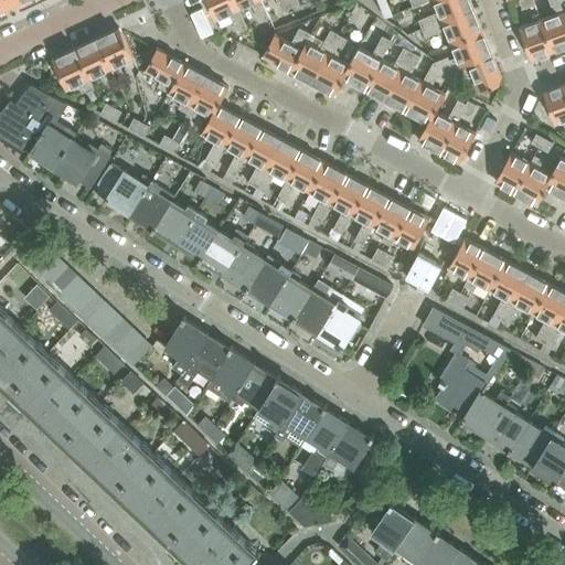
[(237,9),(233,0),(205,0),(215,20),(230,13),(238,32),(247,29),(237,9)]
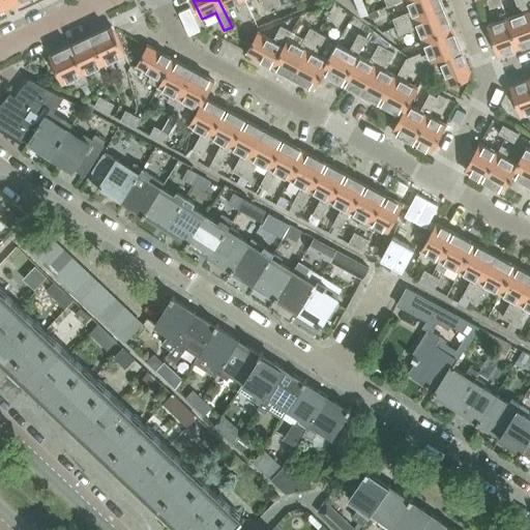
[(218,0),(223,8),(235,2),(244,21),(253,17),(243,0),(218,0)]
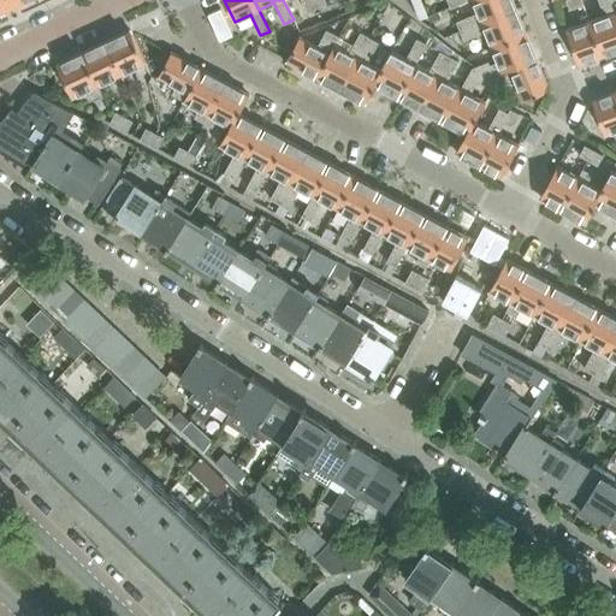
[(301,0),(308,13),(318,9),(313,0),(301,0)]
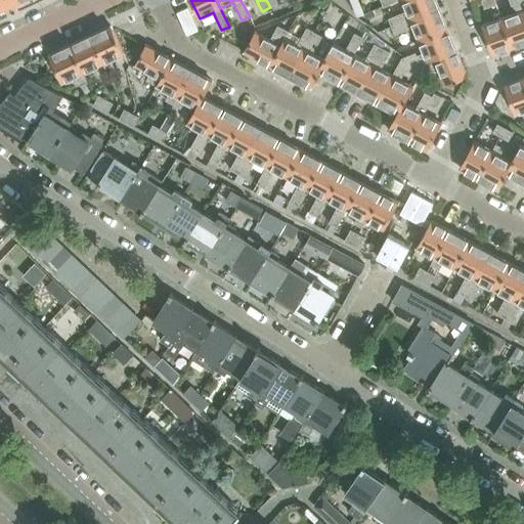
[(439,8),(435,0),(401,0),(406,11),(388,18),(392,28),(439,8)]
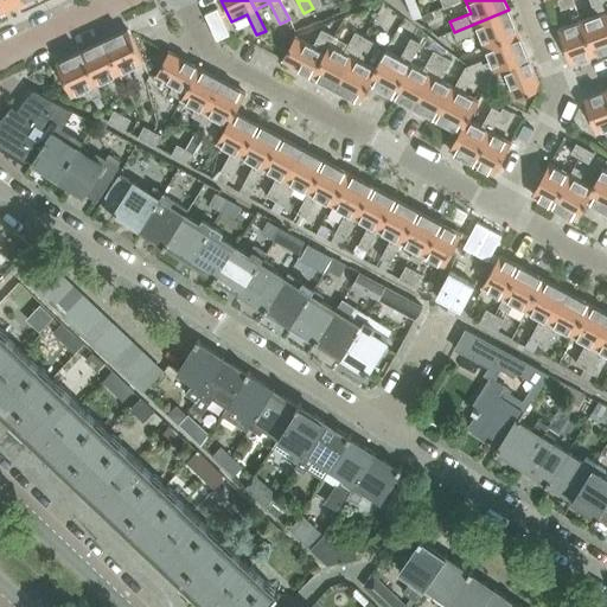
[(581,21),(593,56),(606,50),(606,18),(600,0),(589,0),(596,17),(581,21)]
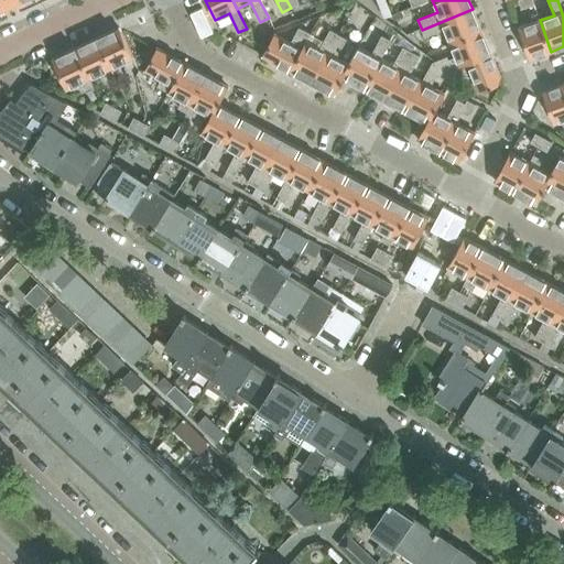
[(445,30),(451,44),(481,31),(473,9),(422,30),(425,38),(445,30)]
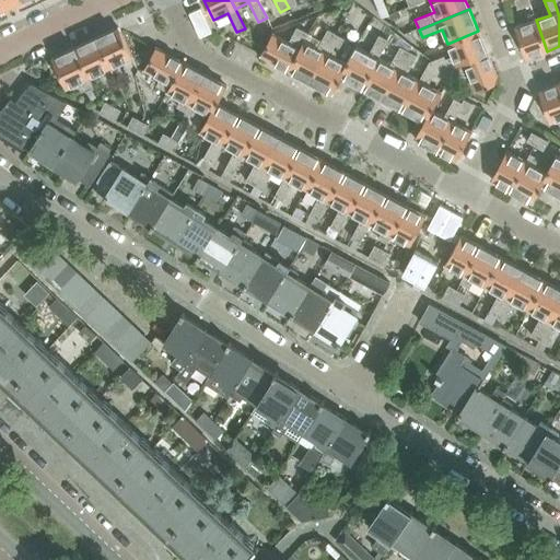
[(547,51),(536,20),(515,27),(527,58),(547,51)]
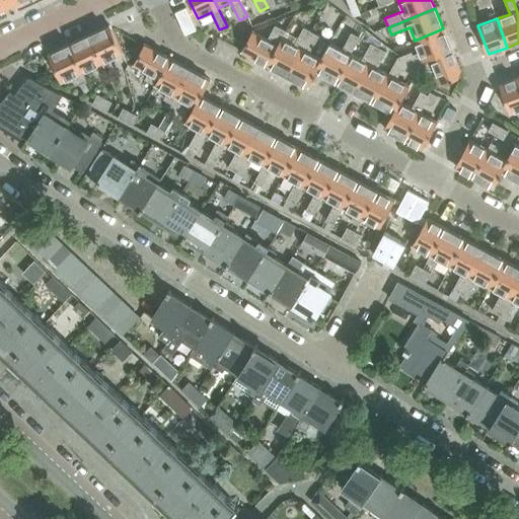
[(109,25),(89,35),(105,70),(113,67),(109,60),(123,53),(109,25)]
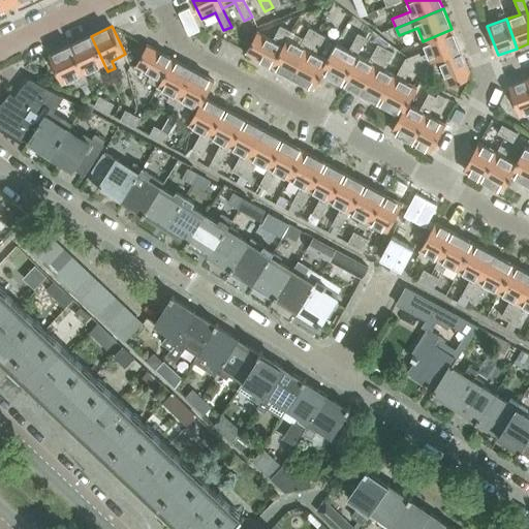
[(273,66),(286,39),(290,31),(280,26),(272,40),(257,32),(246,52),(273,66)]
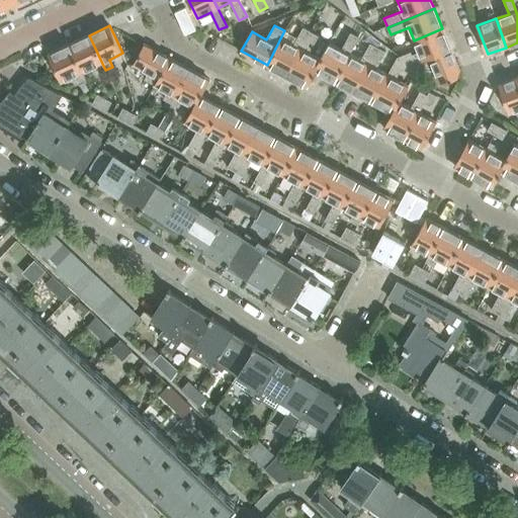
[(280,38),(267,65),(286,76),(311,31),(303,27),(293,45),(280,38)]
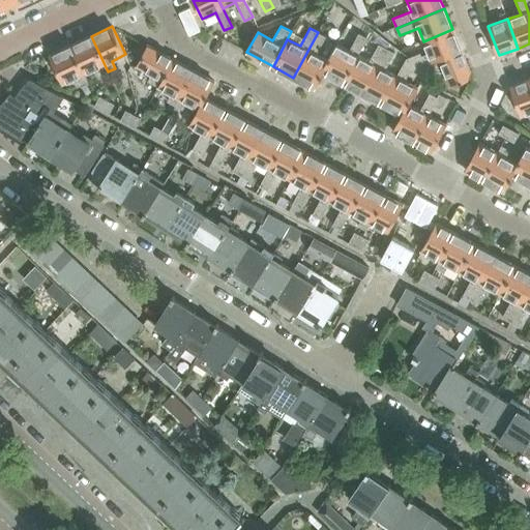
[(440,59),(461,50),(452,29),(423,41),(429,54),(421,57),(420,53),(406,58),(412,71),(416,69),(419,77),(431,72),(428,64),(440,60),(440,59)]
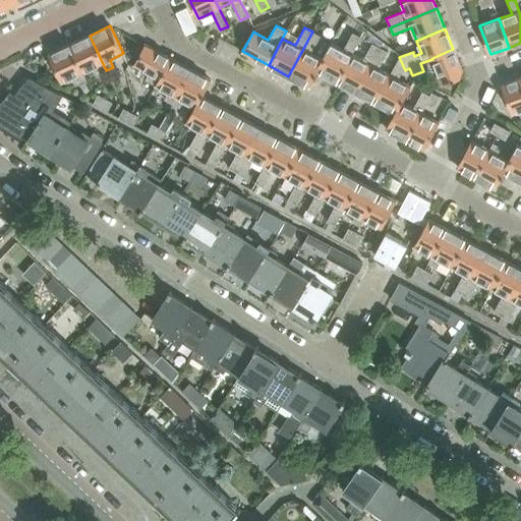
[(320,36),(312,32),(288,76),(308,87),(317,71),(316,70),(323,60),(322,59),(310,54),(320,36)]
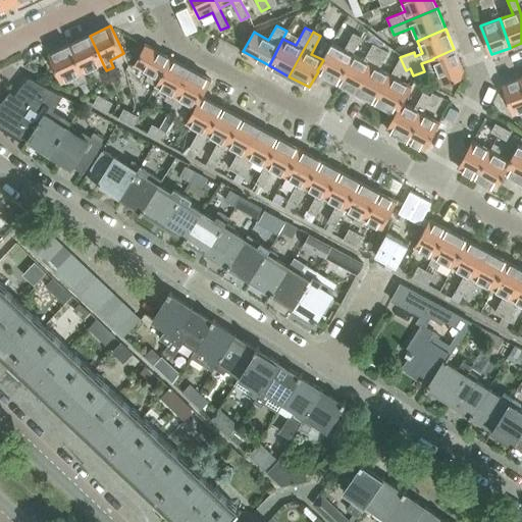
[(318,71),(337,82),(352,55),(361,38),(353,33),(344,50),(331,44),(322,59),(323,60),(317,70),(318,71)]
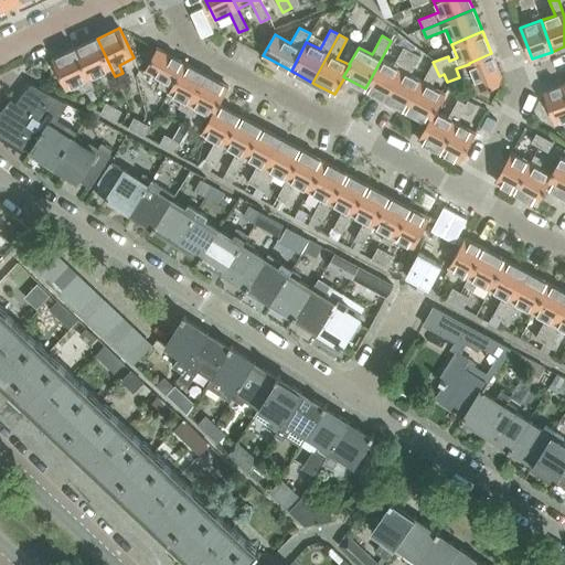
[(97,39),(75,49),(89,78),(103,73),(106,81),(115,76),(97,39)]
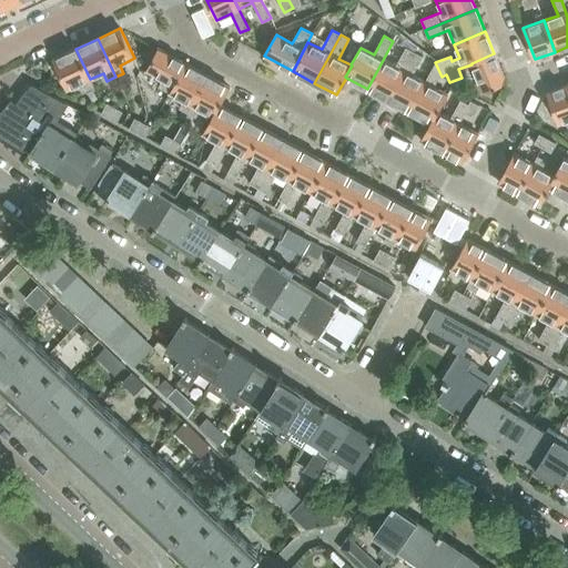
[(414,52),(406,48),(395,67),(383,60),(367,89),(387,100),(414,52)]
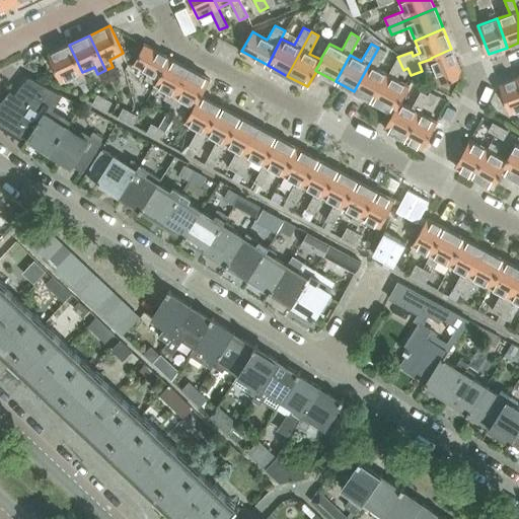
[(82,72),(69,45),(49,55),(61,82),(74,76),(77,83),(85,80),(82,72)]
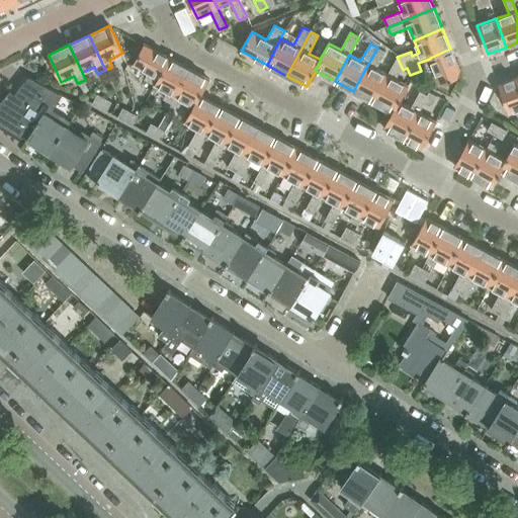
[(155,85),(170,58),(144,45),(133,64),(148,72),(144,79),(155,85)]
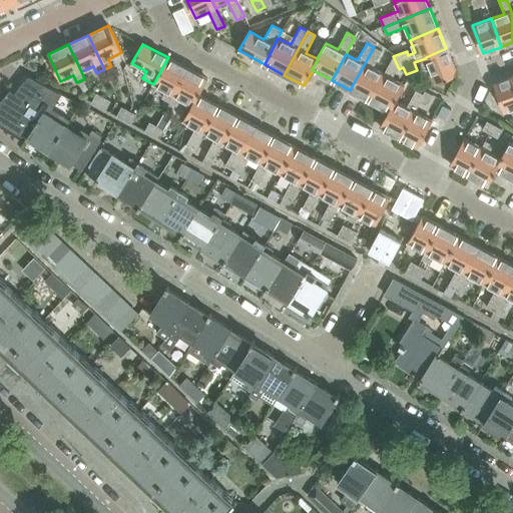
[(382,51),(374,47),(350,90),(370,100),(384,74),(372,68),(382,51)]
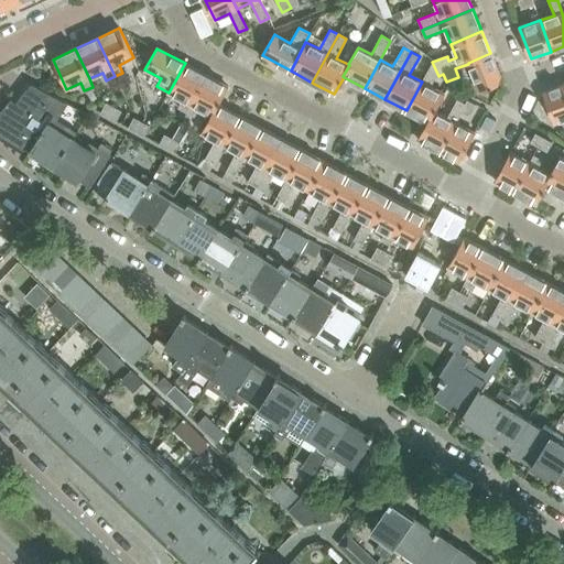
[(468,63),(468,64),(479,91),(502,83),(490,53),(468,63)]
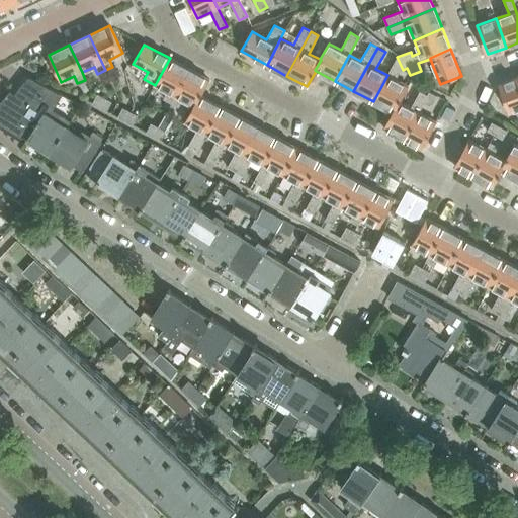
[(387,75),(373,101),(393,112),(399,102),(400,102),(408,86),(396,79),(400,71),(403,70),(397,57),(387,75)]
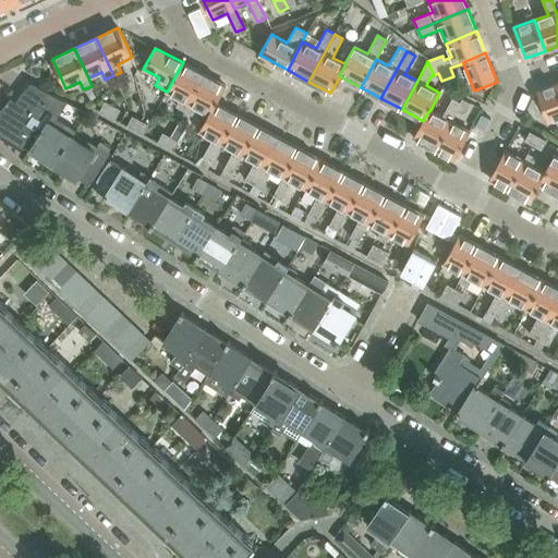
[(183,110),(203,73),(183,62),(167,92),(180,98),(176,106),(183,110)]
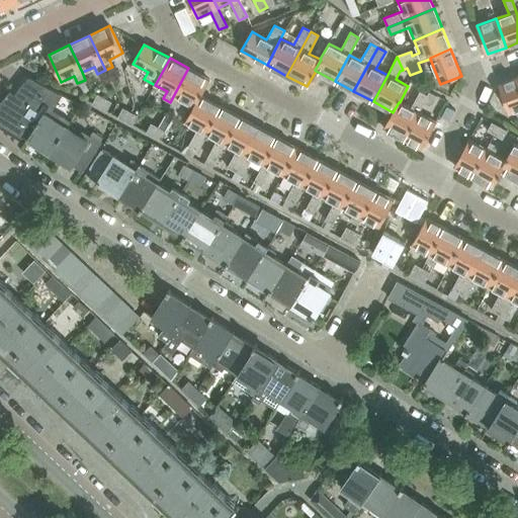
[(200,95),(200,96),(209,80),(188,68),(170,102),(178,107),(182,99),(193,105),(194,106),(200,95)]
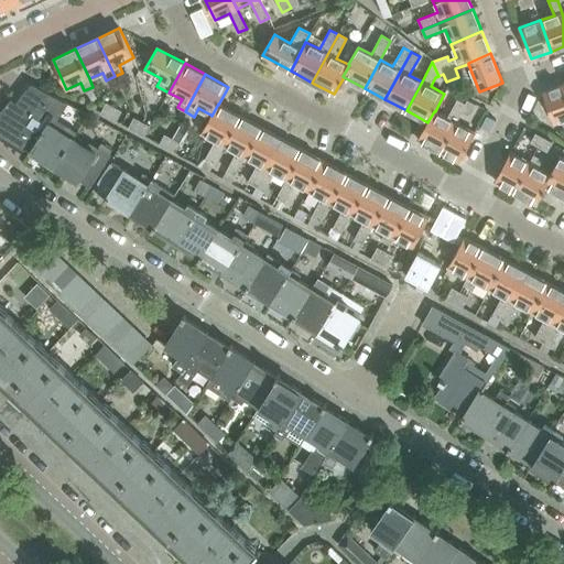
[(15,102),(11,99),(0,111),(0,132),(30,152),(49,122),(50,122),(54,116),(58,118),(68,104),(55,96),(32,84),(15,102)]
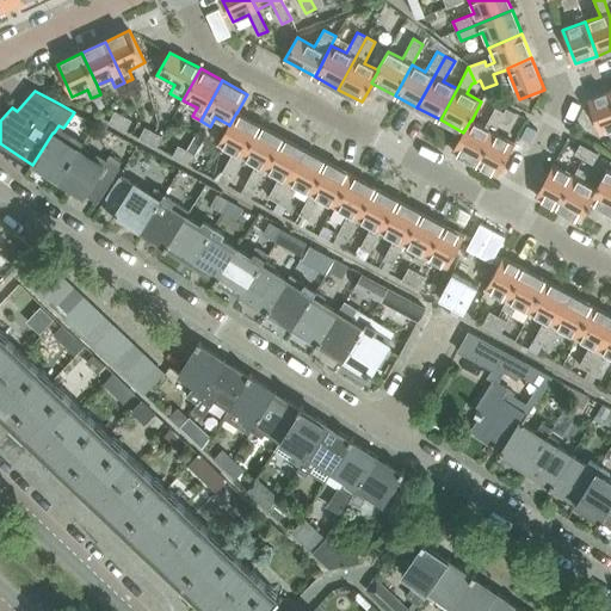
[(600,134),(610,129),(610,92),(588,100),(600,134)]
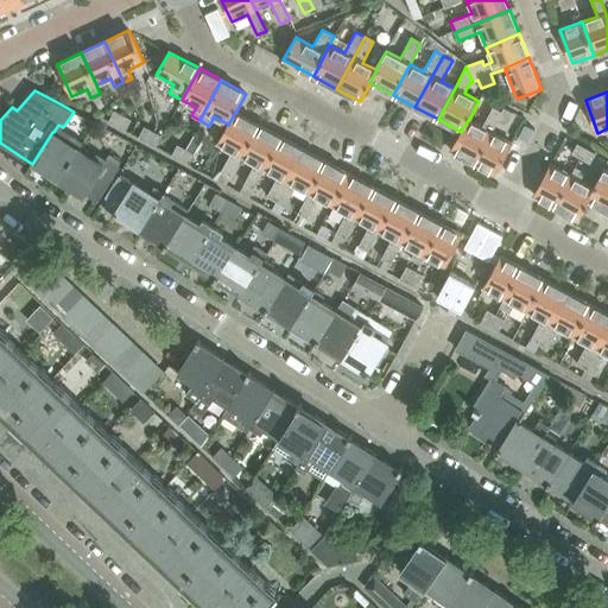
[(450,151),(474,163),(491,132),(496,120),(501,112),(493,107),(482,127),(469,120),(468,120),(461,132),(450,151)]
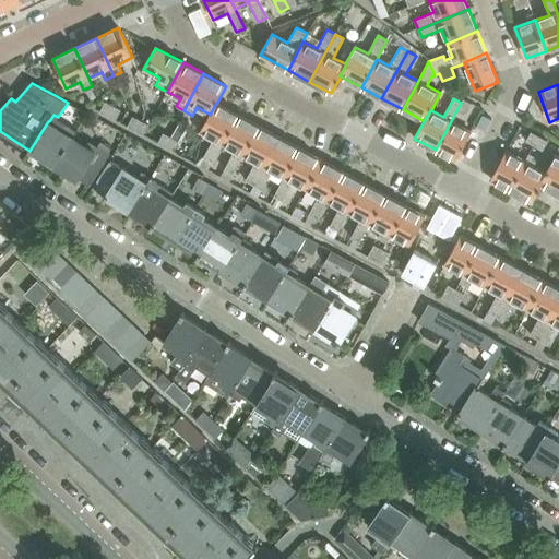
[(463,99),(461,103),(456,110),(465,116),(472,104),(463,99)]
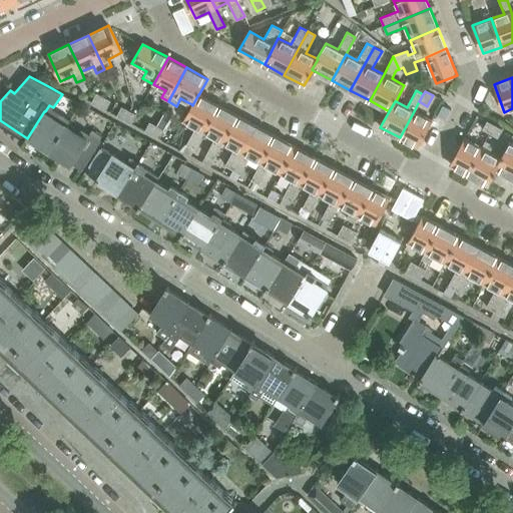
[(91,102),(98,106),(103,97),(96,93),(91,102)]
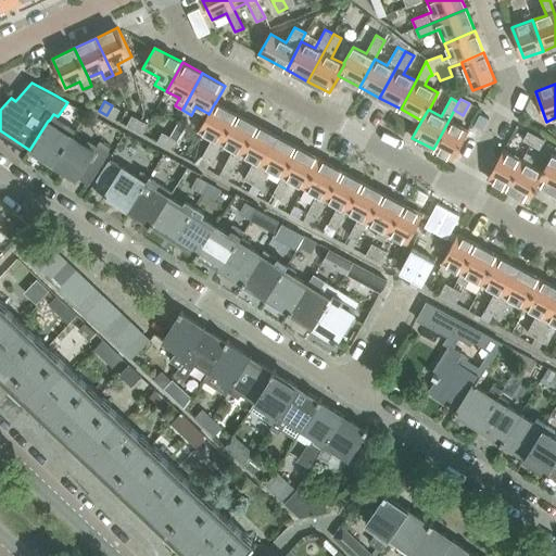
[(236,114),(215,103),(215,102),(209,114),(207,113),(199,130),(212,138),(202,156),(211,162),(220,142),(236,114)]
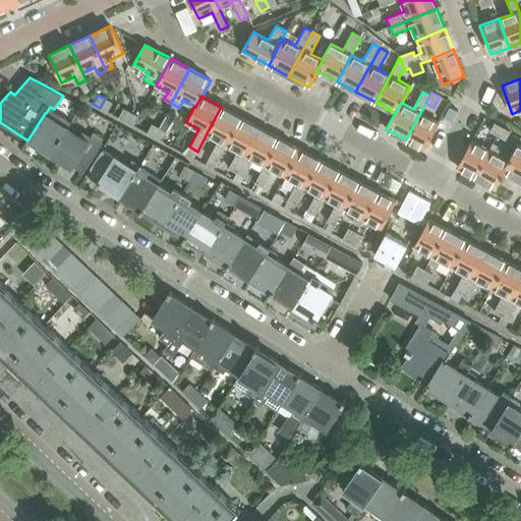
[(100,108),(107,112),(112,103),(105,99),(100,108)]
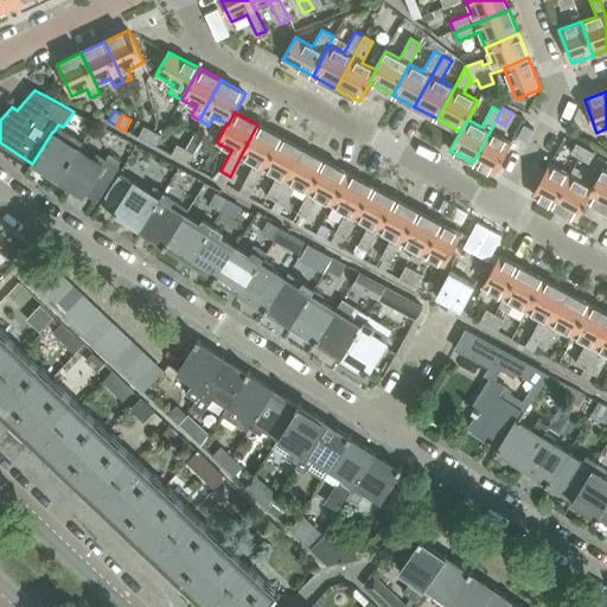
[(280,136),(257,125),(241,155),(255,164),(243,184),(253,189),(264,168),(263,168),(280,136)]
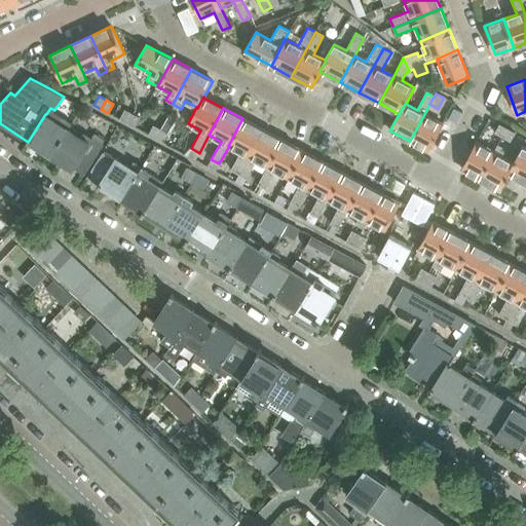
[(119,119),(126,123),(132,113),(124,110),(119,119)]
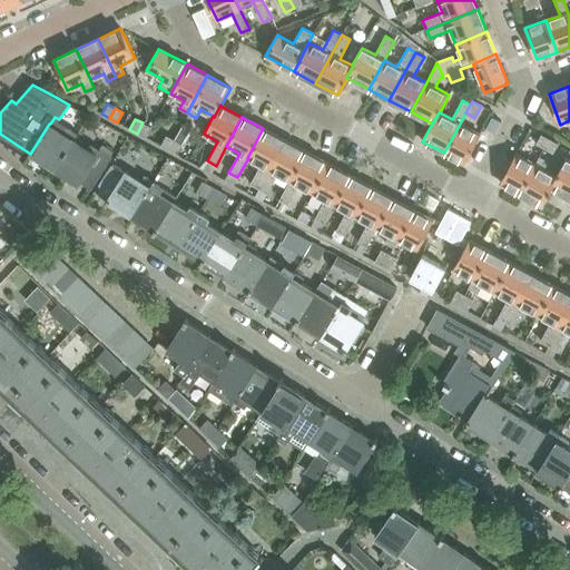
[(137,134),(146,138),(150,127),(143,123),(137,134)]
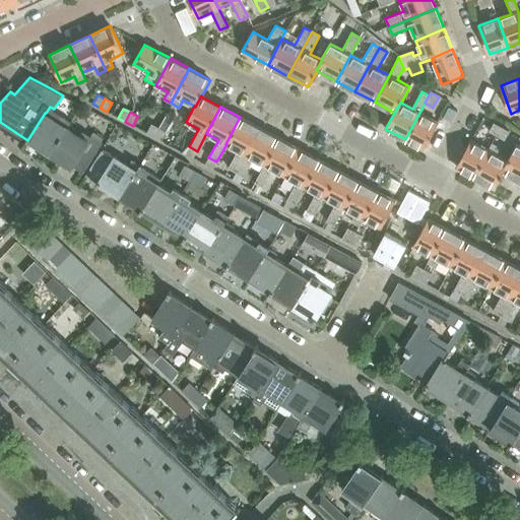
[(27,140),(50,154),(67,127),(46,113),(45,113),(27,140)]
